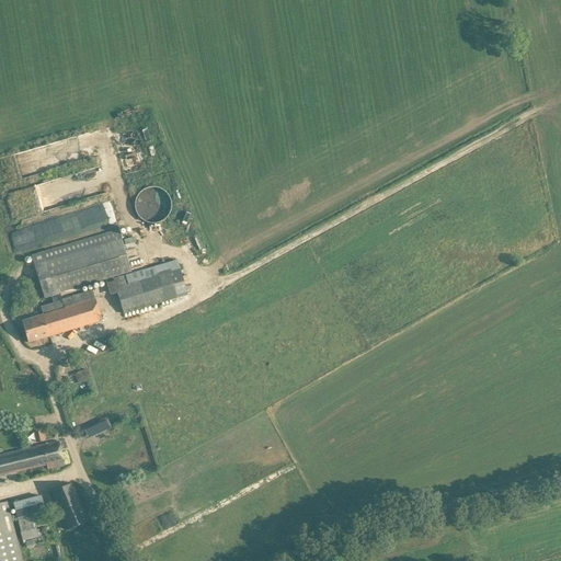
[(101,168),(8,192),(14,219),(49,210),(45,194),(104,179),(101,168)]
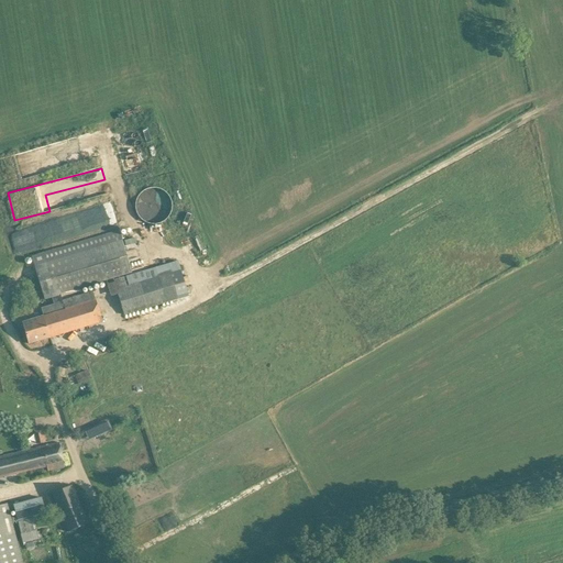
[(138,209),(143,210),(143,221),(166,222),(167,190),(139,188),(138,209)]
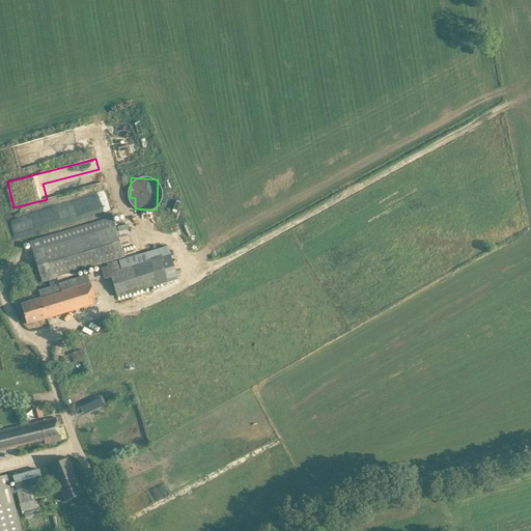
[(112,217),(29,242),(42,281),(49,279),(51,286),(58,283),(56,277),(123,256),(112,217)]
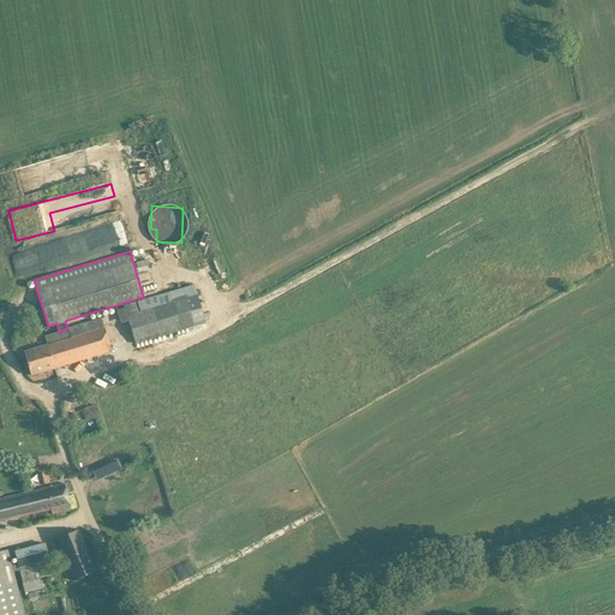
[(193,285),(124,306),(129,322),(135,345),(206,323),(193,285)]
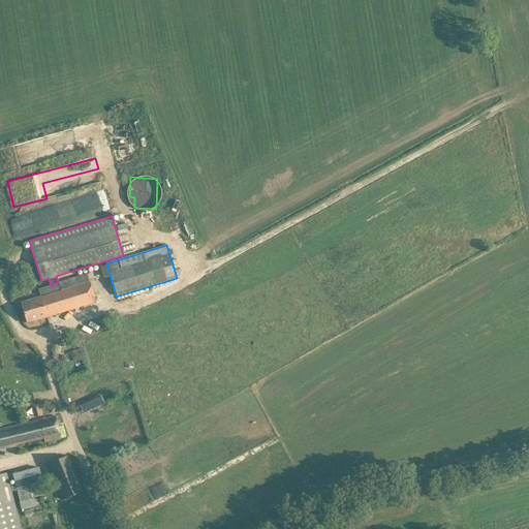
[(41,297),(21,303),(27,322),(96,302),(90,282),(61,291),(58,282),(51,285),(38,288),(41,297)]
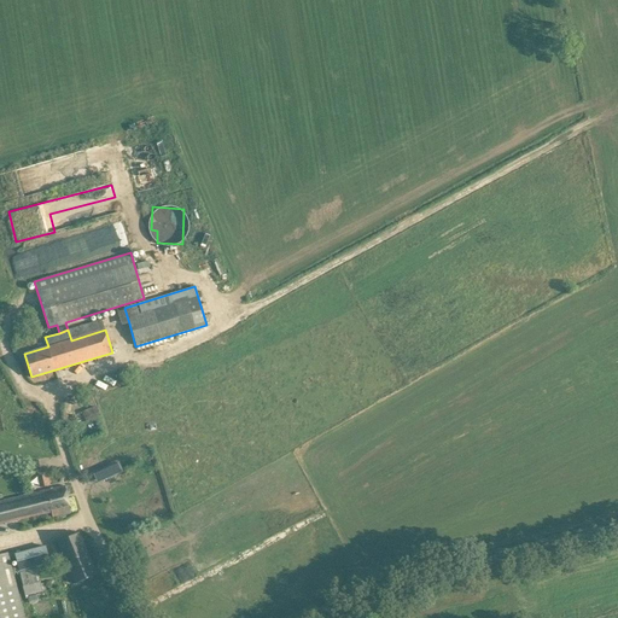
[(77,425),(100,418),(97,407),(74,413),(77,425)]
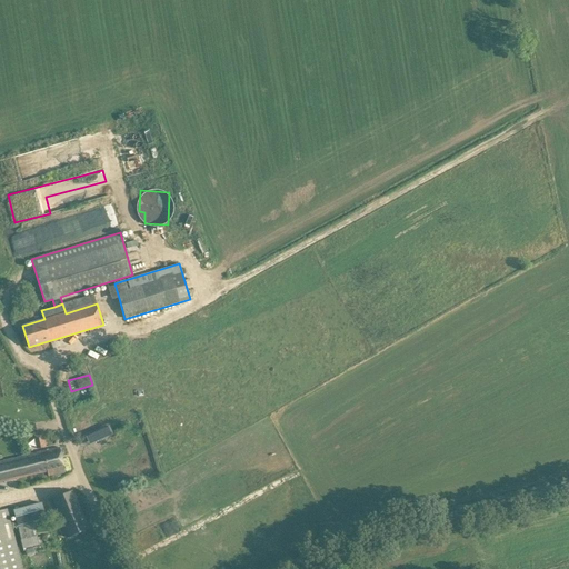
[(93,432),(97,441),(110,436),(106,427),(93,432)]
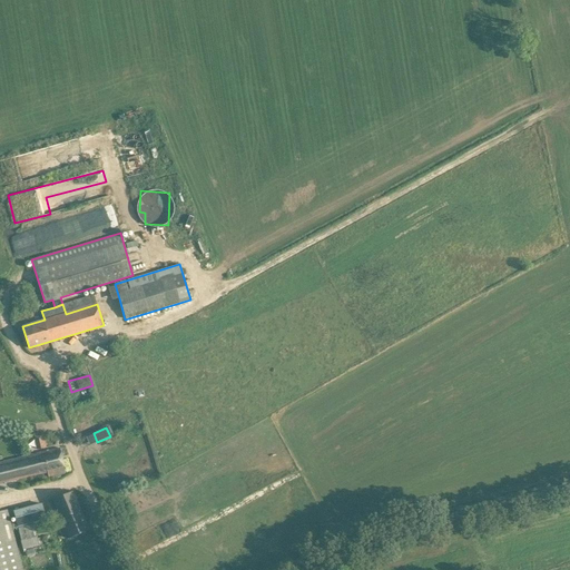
[(35,435),(35,440),(28,440),(29,451),(46,449),(45,434),(35,435)]
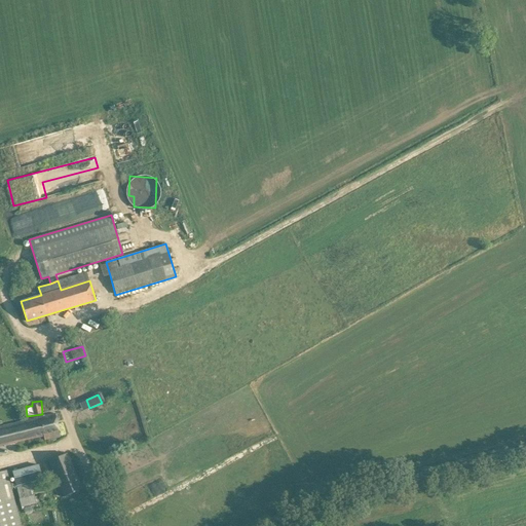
[(0,426),(0,445),(43,436),(44,440),(49,439),(60,437),(57,422),(55,413),(0,426)]
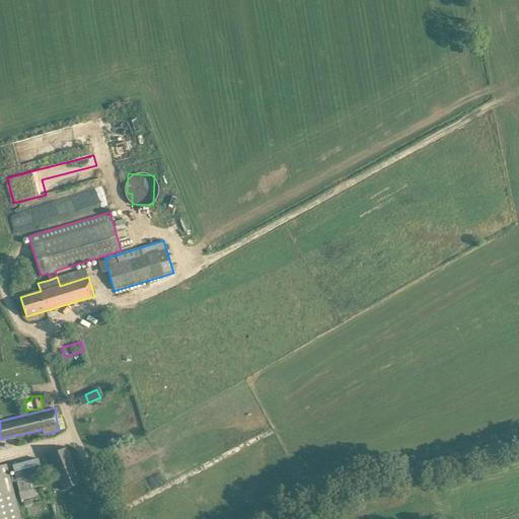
[(63,491),(72,487),(81,483),(66,447),(48,455),(63,491)]
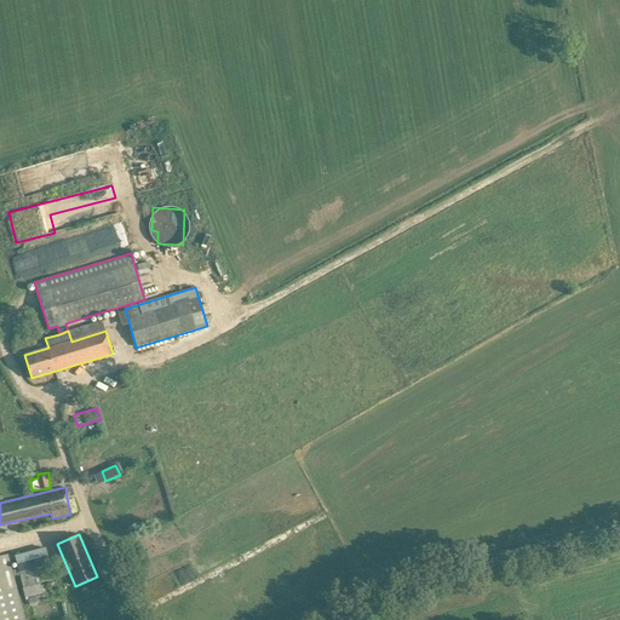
[(131,546),(122,551),(133,570),(142,567),(131,546)]
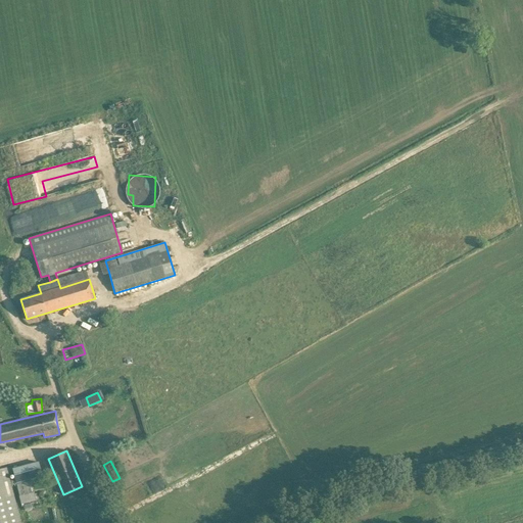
[(38,462),(12,469),(21,504),(36,501),(34,494),(31,480),(42,477),(38,462)]
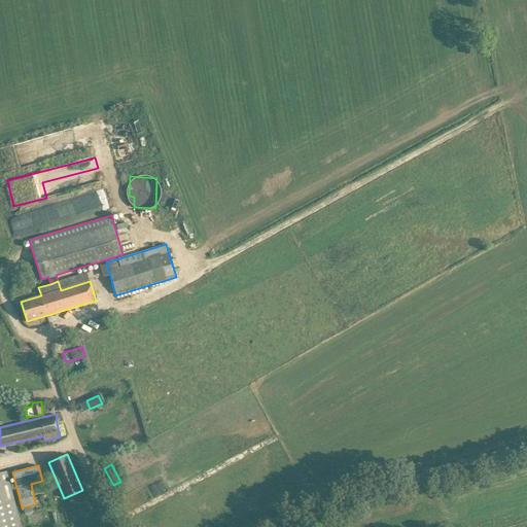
[(21,526),(6,471),(0,472),(0,526),(21,526)]
